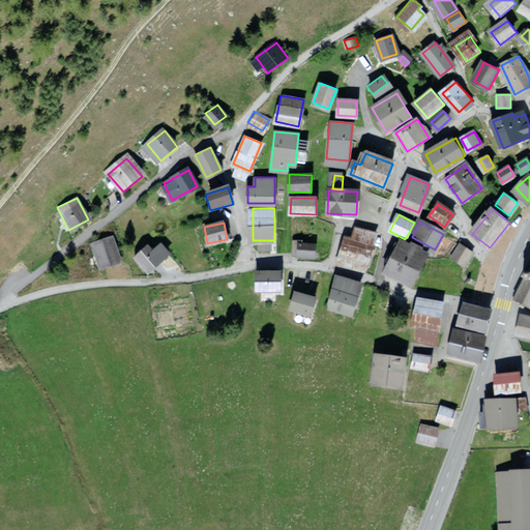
[(353,240),(346,238),(340,263),(366,269),(376,234),(356,229),(353,240)]
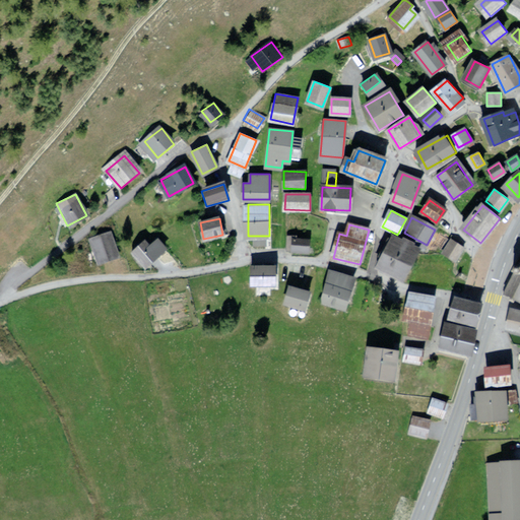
[(110,233),(90,239),(99,263),(118,257),(110,233)]
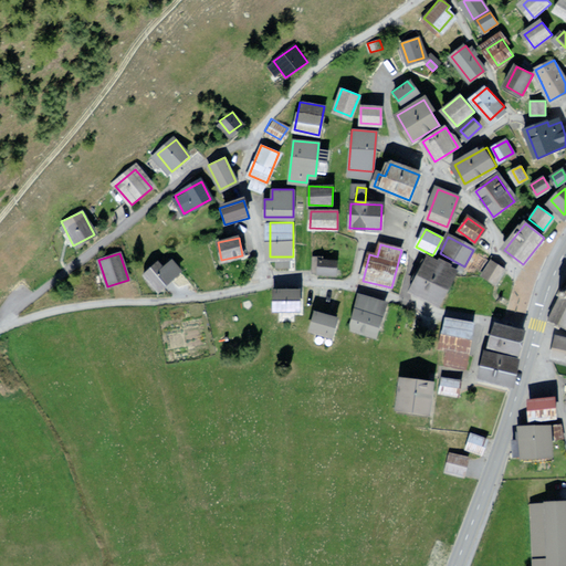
[(335,273),(336,261),(315,259),(314,271),(335,273)]
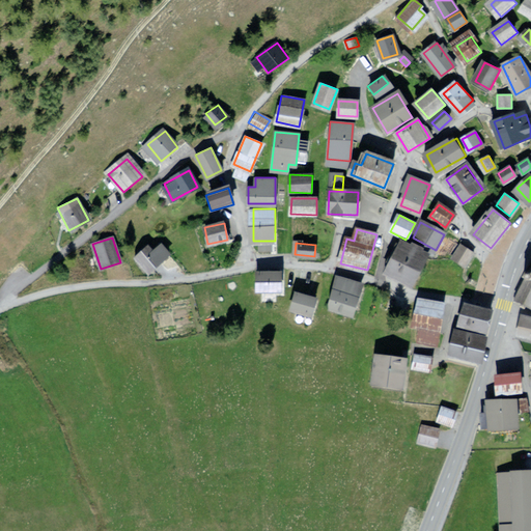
[(472,251),(462,244),(453,257),(464,264),(472,251)]
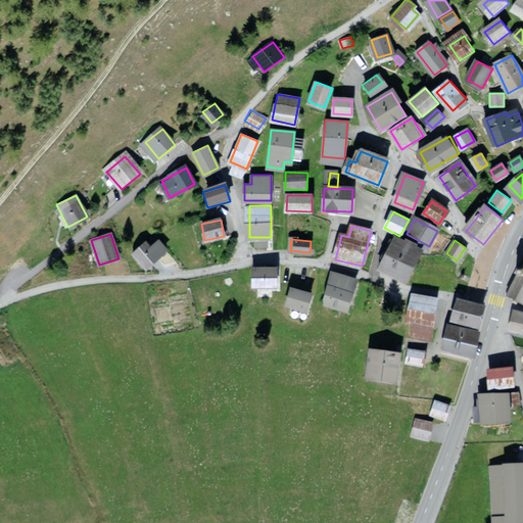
[(146,242),(133,253),(145,269),(168,251),(158,241),(151,247),(146,242)]
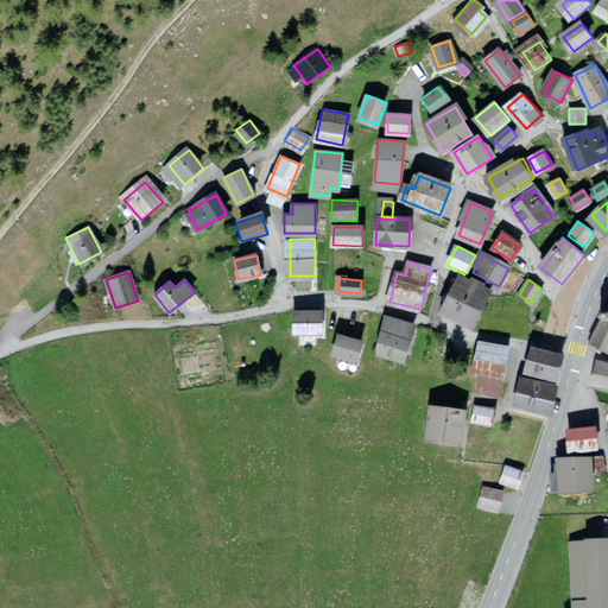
[(486,295),(456,280),(442,309),(473,324),(486,295)]
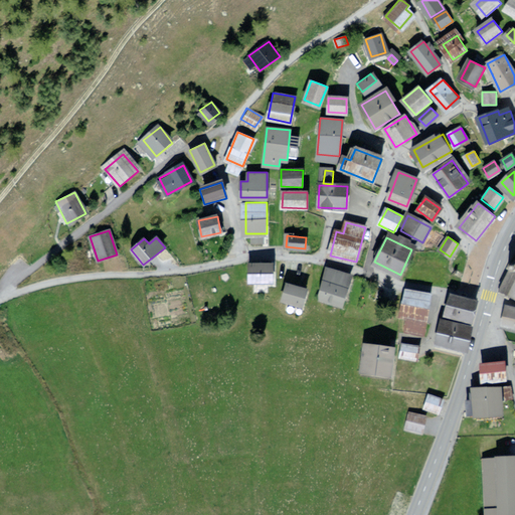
[(273,265),(249,265),(249,282),(273,282),(273,265)]
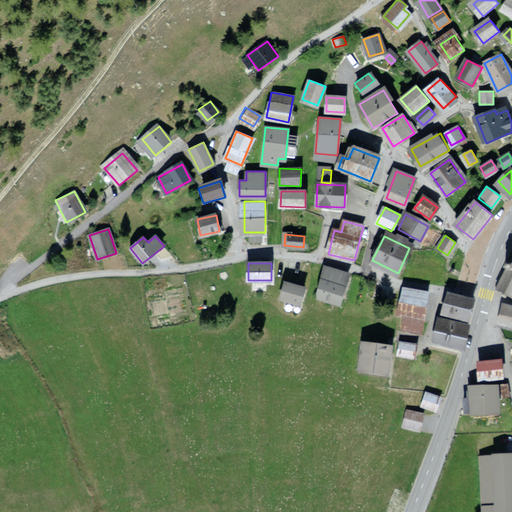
[(511,265),(510,265),(508,270),(510,271),(501,291),(511,295),(511,265)]
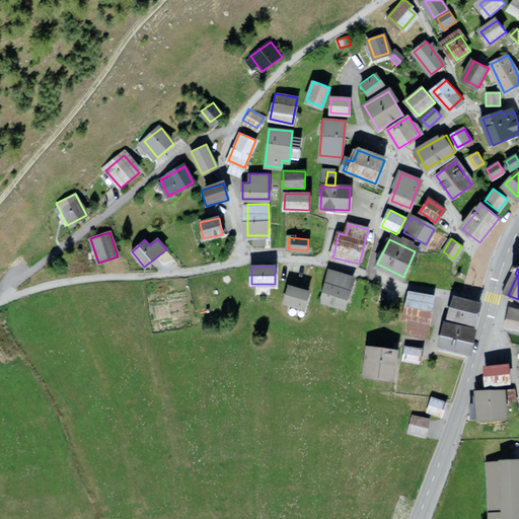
[(355,279),(328,271),(319,300),(346,308),(355,279)]
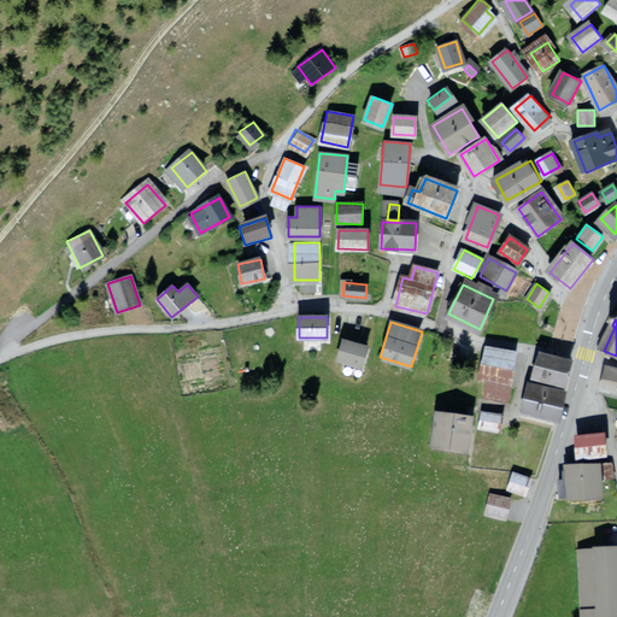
[(368,348),(344,342),(339,360),(362,368),(368,348)]
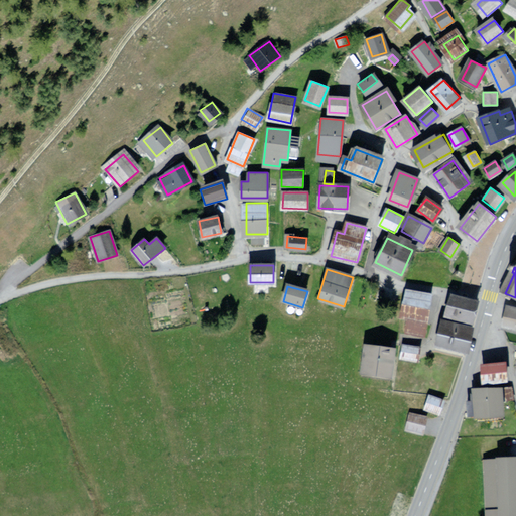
[(432,295),(406,291),(402,314),(408,315),(405,331),(425,335),(432,295)]
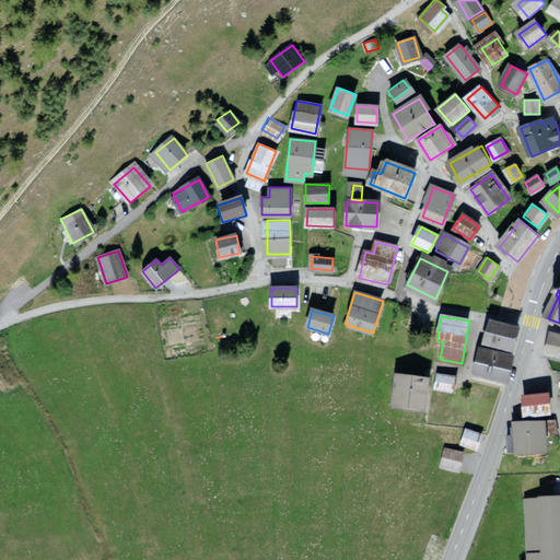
[(483,343),(511,351),(516,328),(490,322),(483,343)]
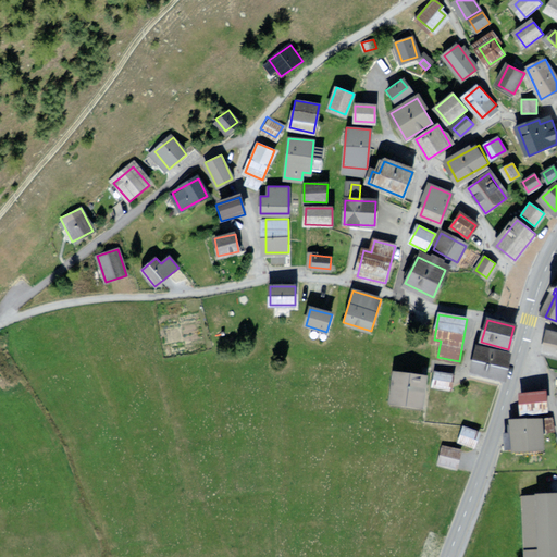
[(556,333),(547,332),(543,351),(556,354),(556,333)]
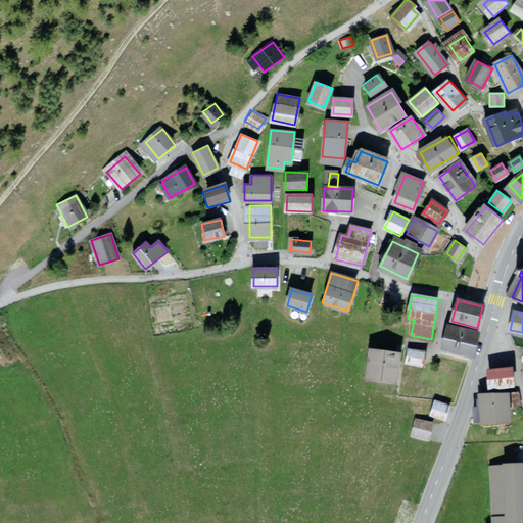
[(477,334),(449,328),(444,347),(472,354),(477,334)]
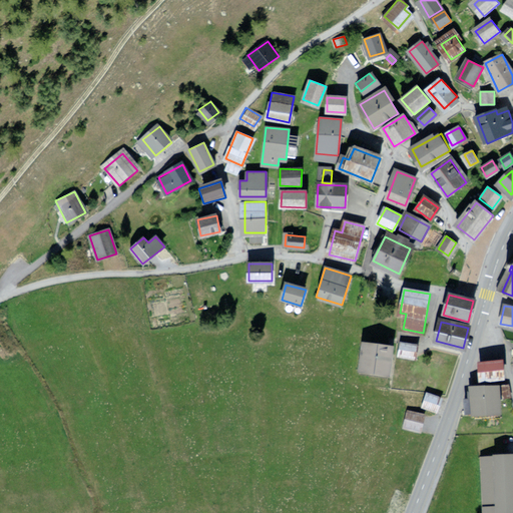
[(395,347),(362,342),(358,370),(390,376),(395,347)]
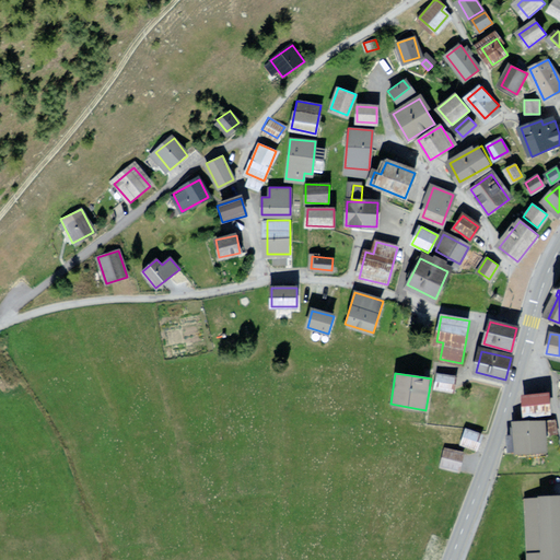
[(439,375),(435,386),(452,391),(454,378),(439,375)]
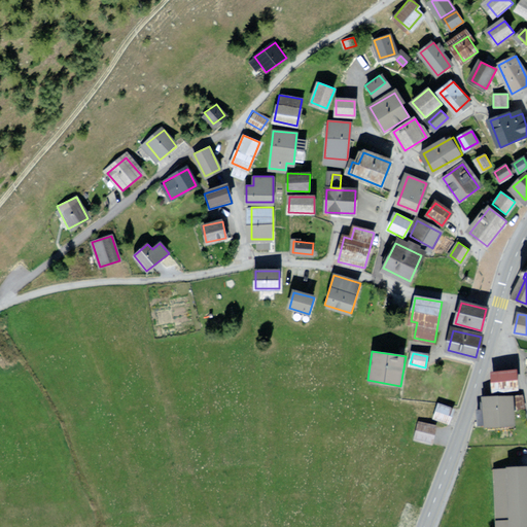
[(517,372),(492,374),(493,390),(518,389),(517,372)]
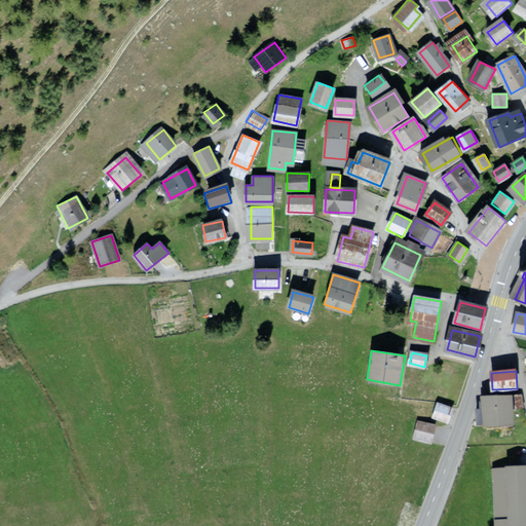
[(521,395),(514,396),(515,403),(523,402),(521,395)]
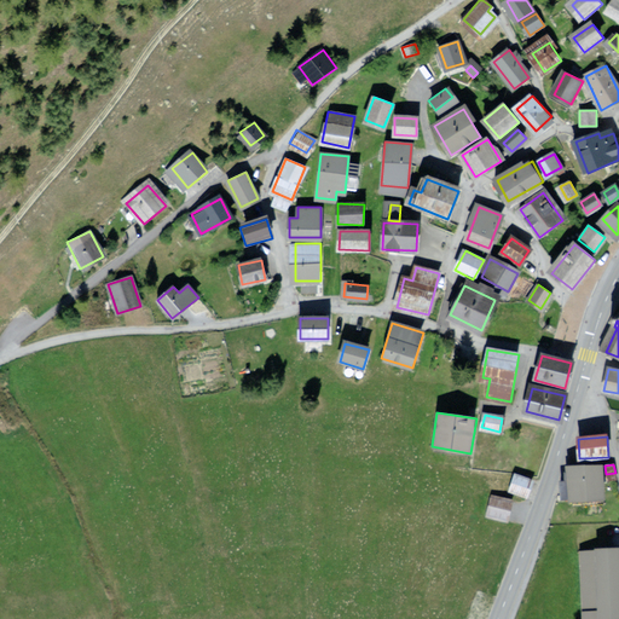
[(601,466),(570,467),(571,498),(603,497),(601,466)]
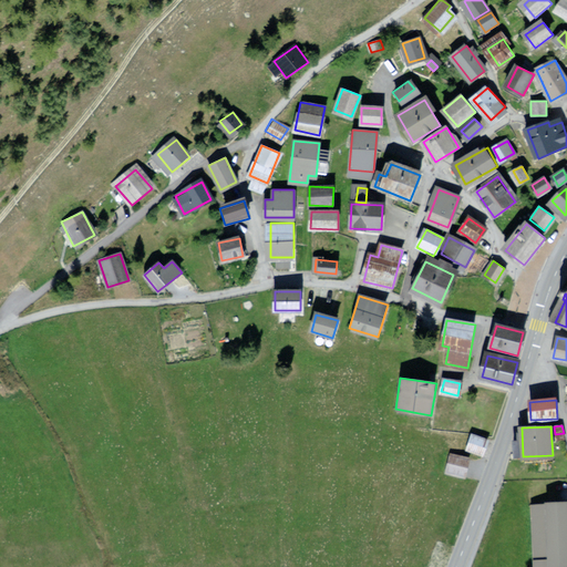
[(487,442),(471,435),(466,447),(483,453),(487,442)]
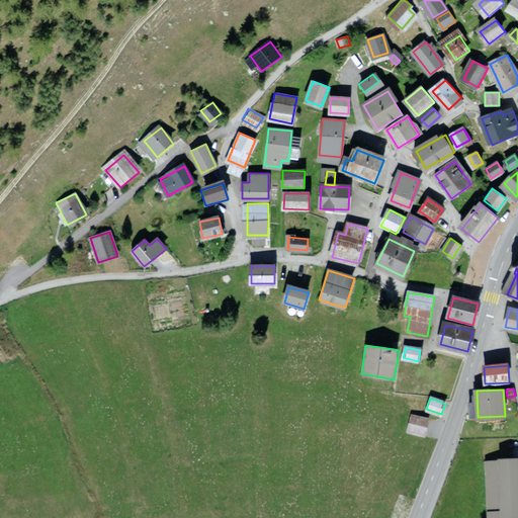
[(428,421),(412,417),(409,431),(424,435),(428,421)]
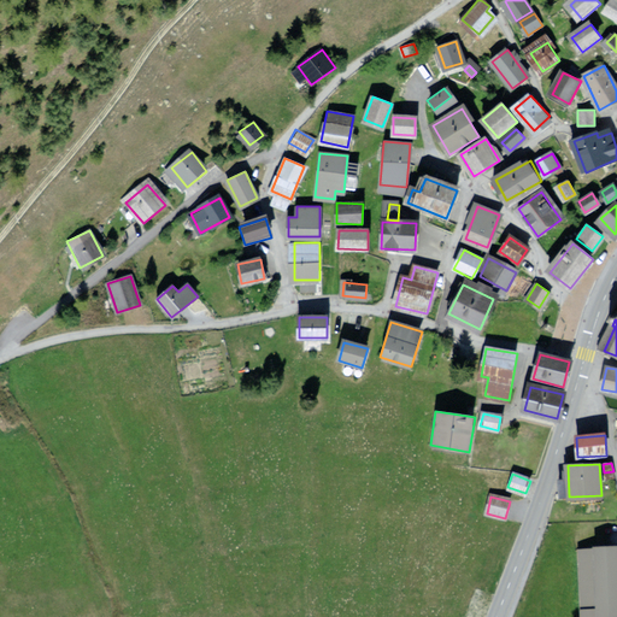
[(616,546),(579,548),(581,615),(616,613),(616,546)]
